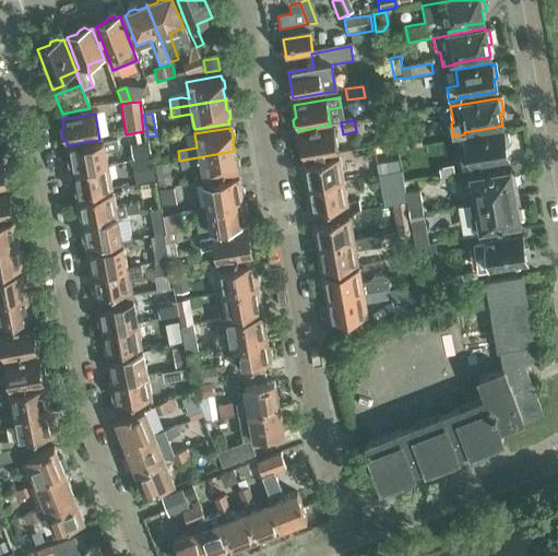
[(303,157),(304,161),(339,155),(333,129),(296,135),(296,137),(299,137),(301,146),(298,146),(300,158),(303,157)]
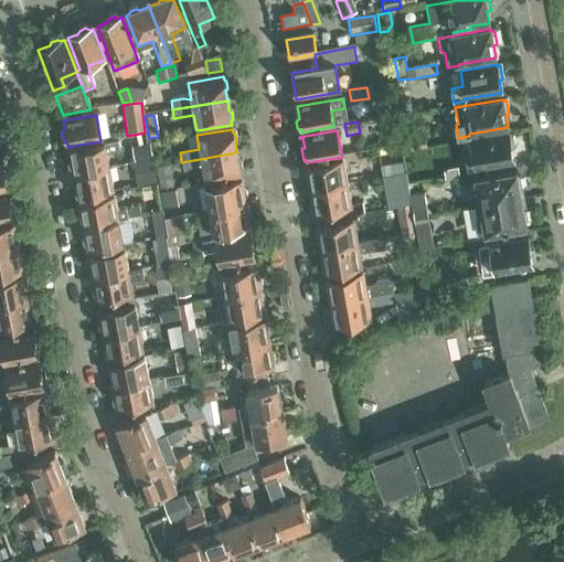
[(398,137),(401,152),(427,149),(425,133),(398,137)]
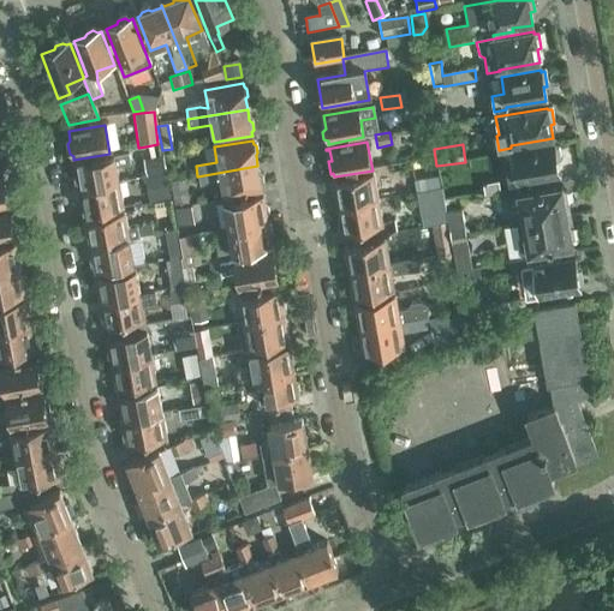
[(559,151),(554,150),(554,145),(513,153),(516,171),(506,173),(508,187),(520,185),(519,183),(559,177),(556,163),(561,161),(559,151)]
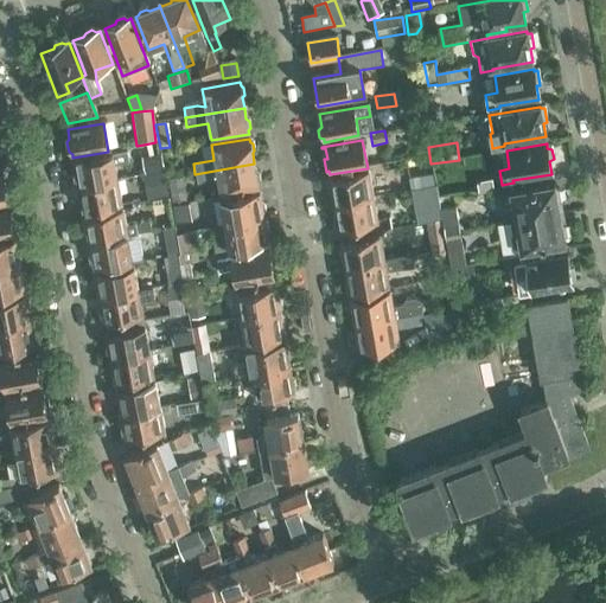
[(78,186),(78,188),(116,181),(114,167),(128,164),(126,153),(74,162),(76,174),(74,177),(75,184),(78,186)]
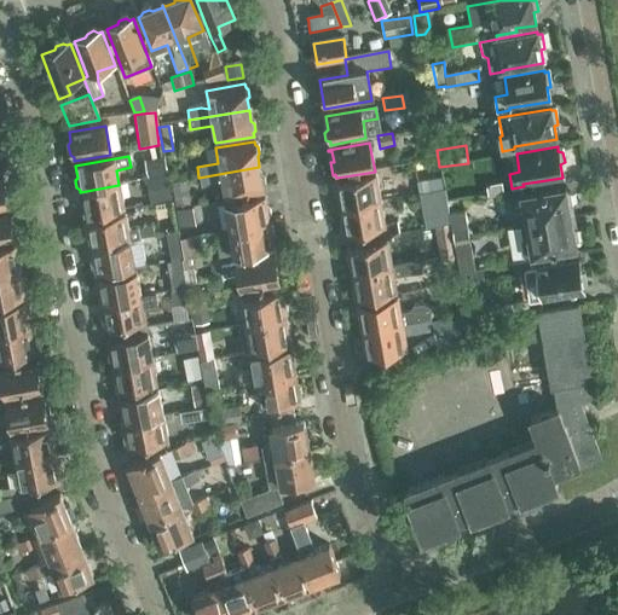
[(167,174),(166,172),(163,158),(144,163),(148,179),(167,174)]
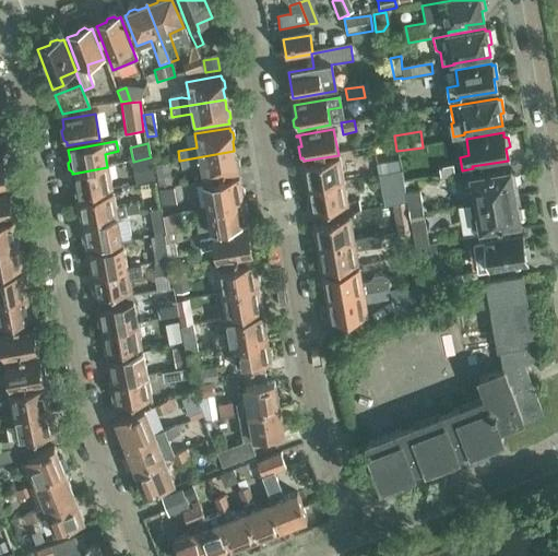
[(234,151),(179,161),(181,170),(201,167),(203,180),(238,175),(237,172),(239,169),(238,163),(236,162),(234,151)]
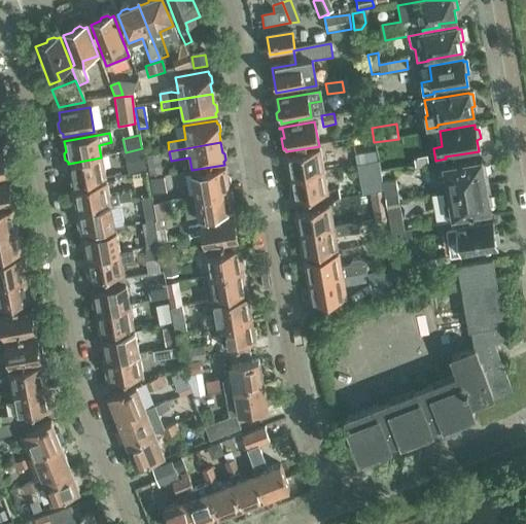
[(288,169),(290,178),(323,172),(319,150),(286,155),(286,159),(284,159),(286,169),(288,169)]
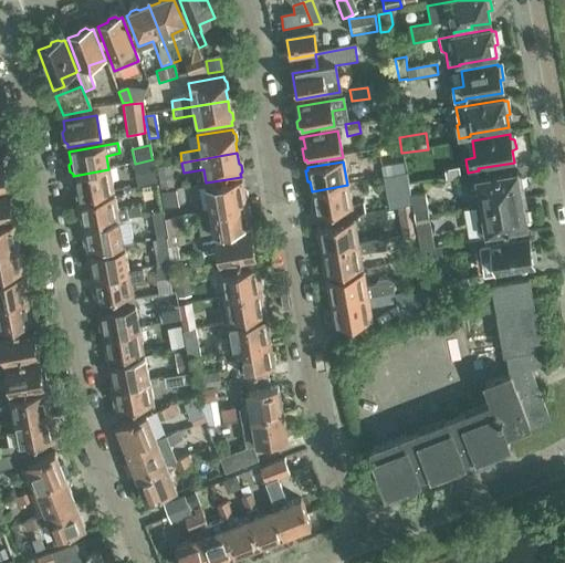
[(153,168),(152,163),(142,164),(133,166),(134,176),(136,188),(147,187),(156,185),(153,168)]
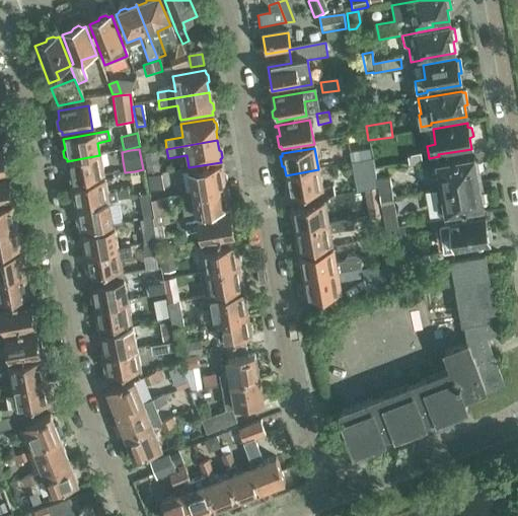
[(0,176),(6,175),(6,172),(8,169),(6,161),(4,159),(2,151),(0,151),(0,176)]
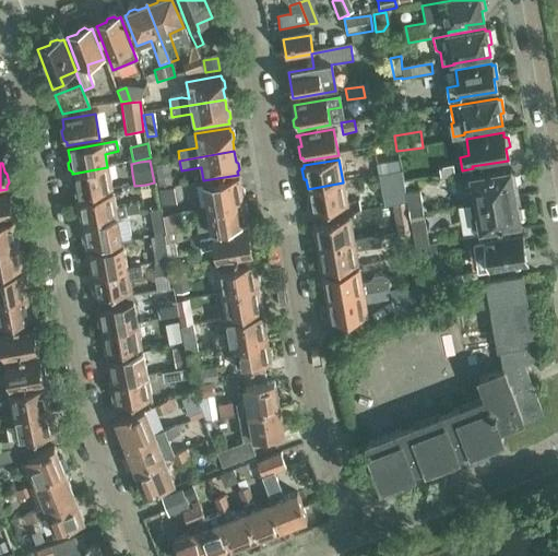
[(154,165),(158,187),(163,186),(163,187),(171,186),(167,163),(154,165)]
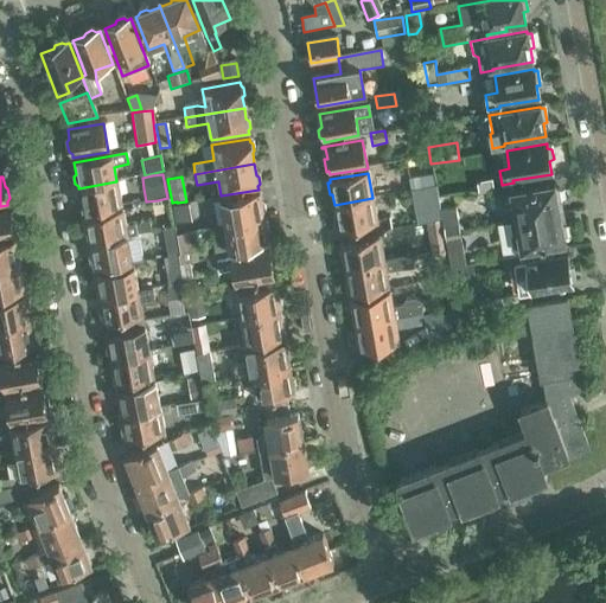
[(432,177),(408,180),(410,192),(434,188),(432,177)]
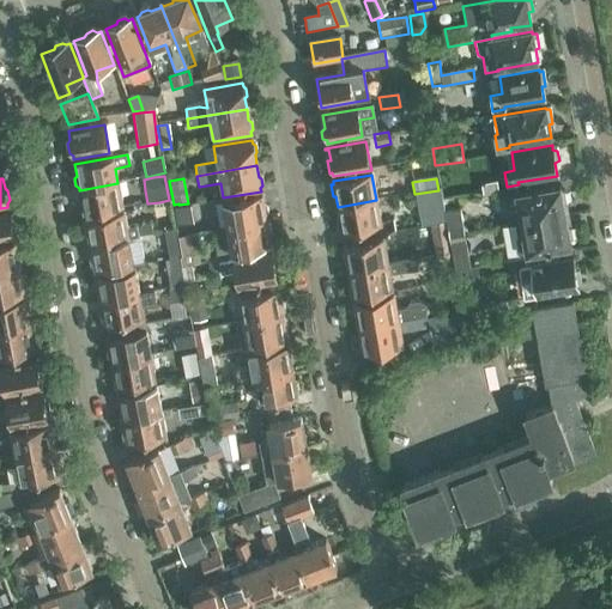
[(117,183),(79,190),(79,193),(77,195),(79,202),(82,205),(84,215),(122,208),(117,183)]
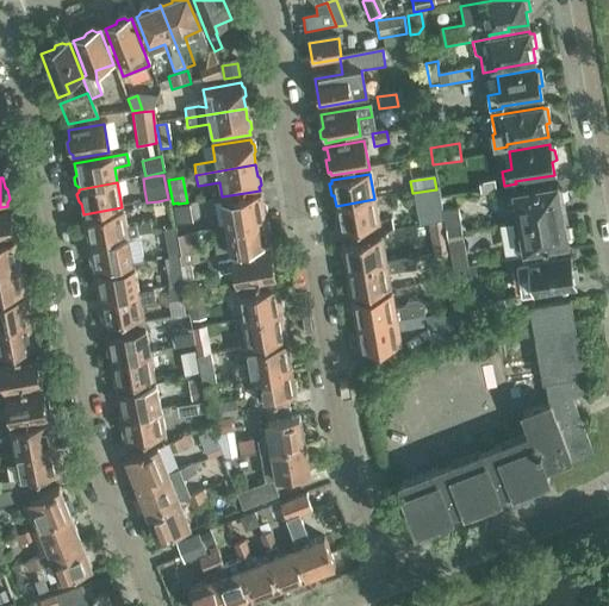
[(492,182),(478,183),(480,194),(480,195),(495,193),(492,182)]
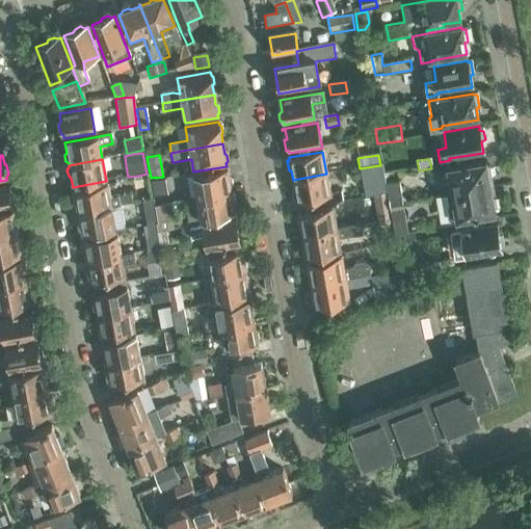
[(347,170),(346,162),(334,164),(335,173),(347,170)]
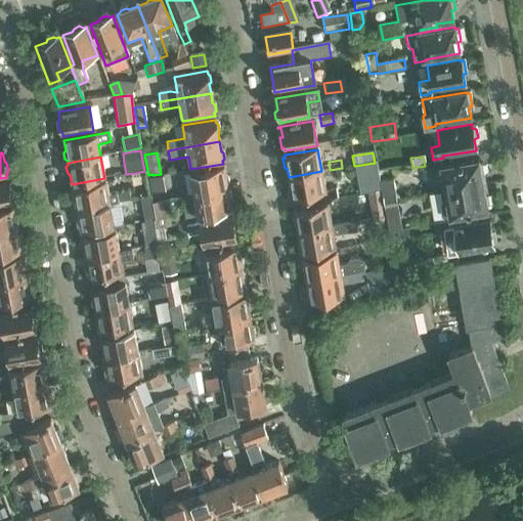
[(440,183),(442,193),(483,186),(481,177),(484,174),(483,167),(479,166),(479,161),(442,168),(444,182),(440,183)]
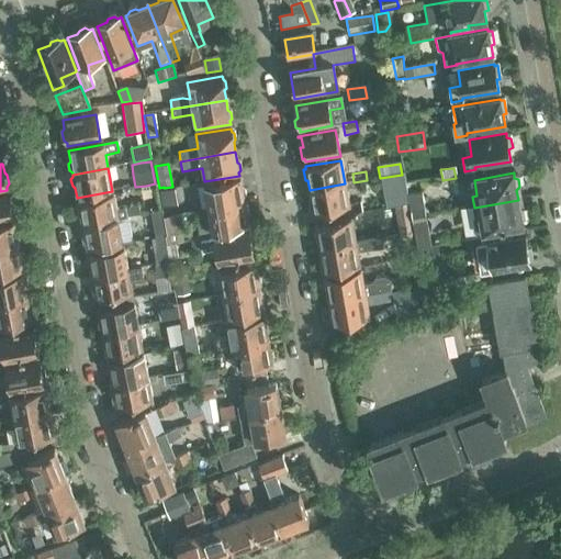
[(385,210),(394,209),(393,208),(408,204),(403,175),(402,175),(380,178),(385,210)]
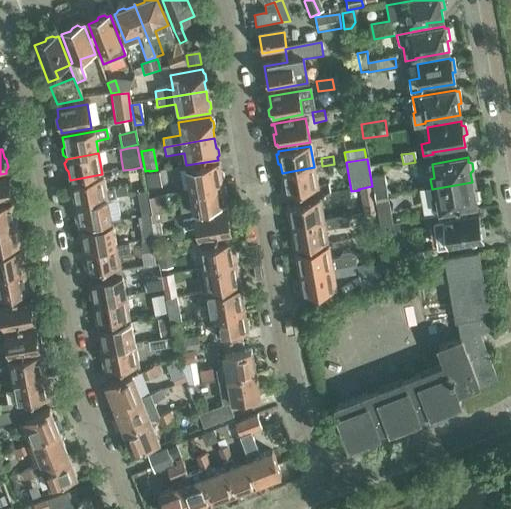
[(186,169),(190,191),(222,186),(222,183),(224,181),(223,175),(220,174),(219,164),(186,169)]
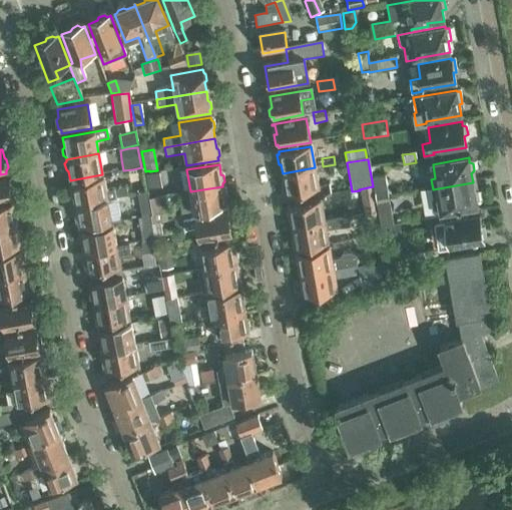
[(315,167),(283,173),(284,183),(282,183),(284,193),(286,192),(286,195),(319,189),(315,167)]
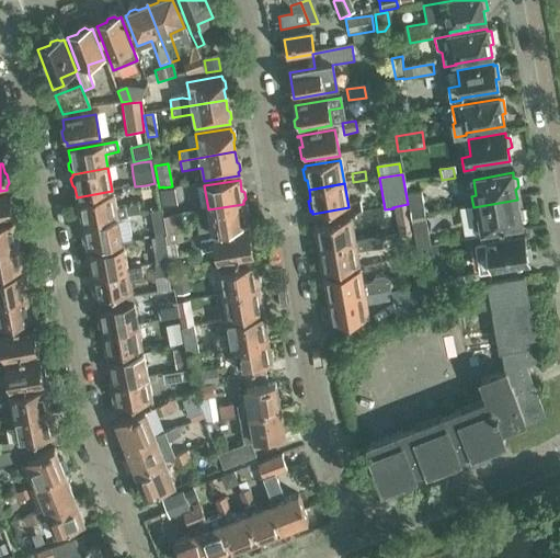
[(174,190),(159,192),(162,208),(178,205),(174,190)]
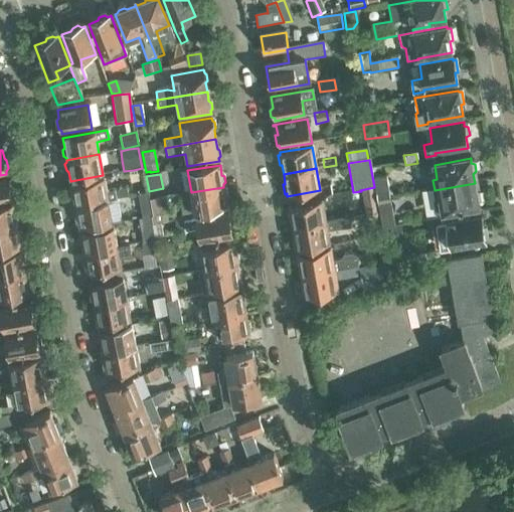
[(9,188),(7,178),(0,179),(0,203),(12,201),(11,199),(13,197),(12,190),(9,188)]
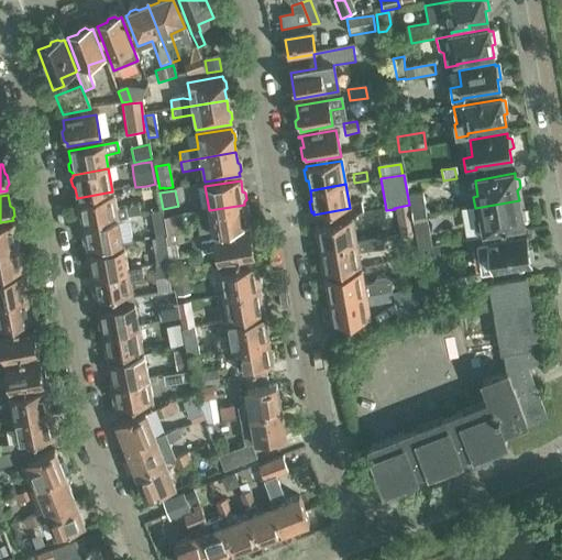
[(412,219),(415,218),(422,217),(427,216),(428,216),(426,207),(423,195),(409,197),(412,219)]
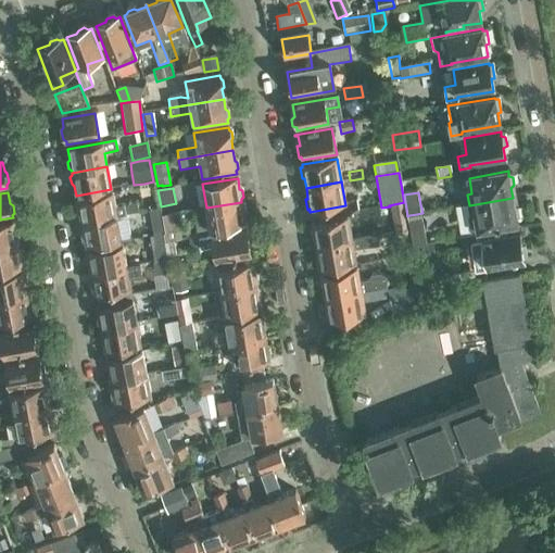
[(79,214),(82,224),(126,215),(126,216),(138,214),(136,204),(124,206),(123,205),(114,208),(112,193),(77,200),(77,203),(75,205),(76,212),(79,214)]
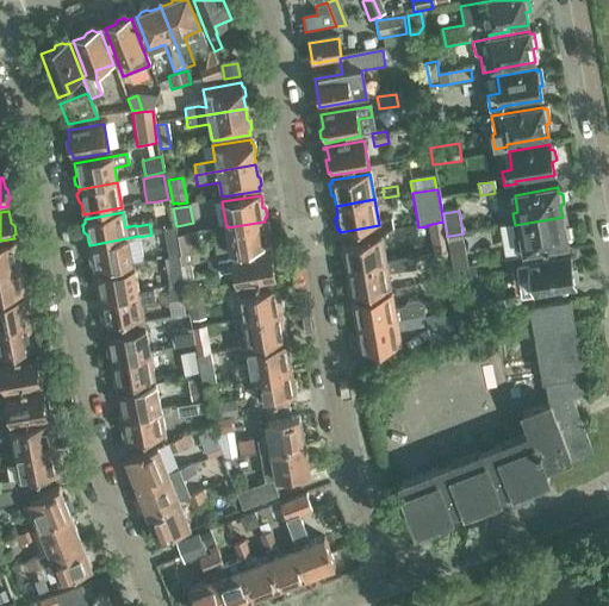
[(563,217),(515,225),(517,237),(513,237),(516,255),(567,245),(566,241),(570,238),(567,229),(564,227),(563,217)]
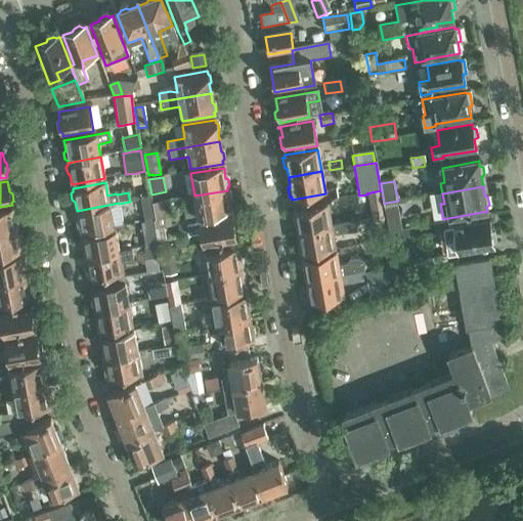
[(227,190),(194,196),(197,209),(184,211),(185,220),(231,212),(229,203),(231,200),(230,193),(228,192),(227,190)]
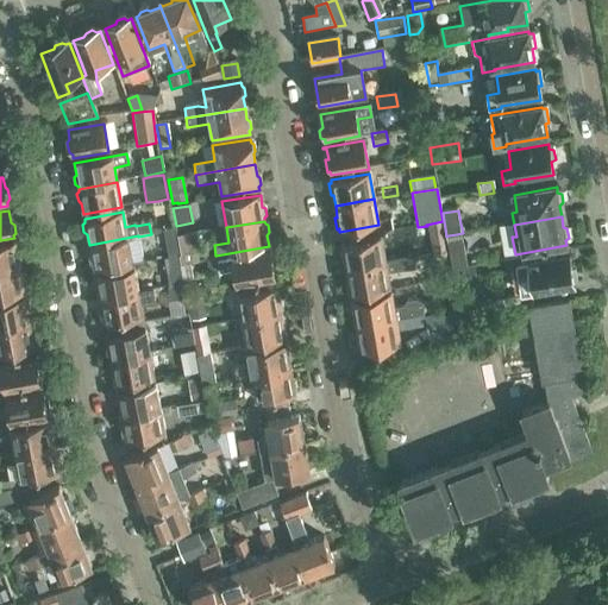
[(431,257),(446,254),(446,253),(449,253),(447,245),(446,245),(443,221),(426,225),(427,226),(431,257)]
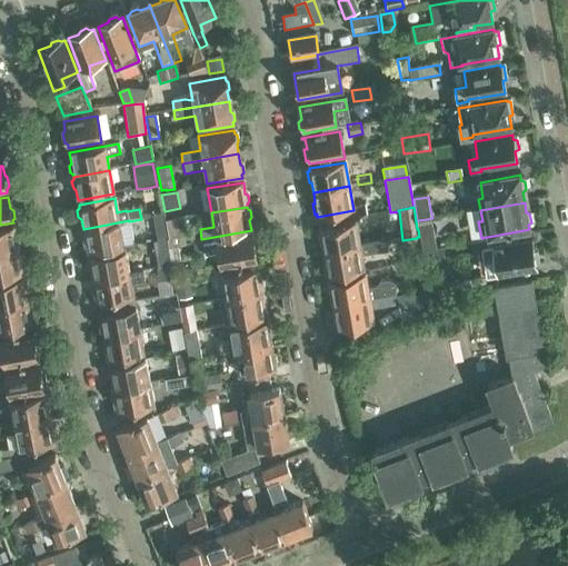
[(152,215),(157,241),(167,239),(162,214),(152,215)]
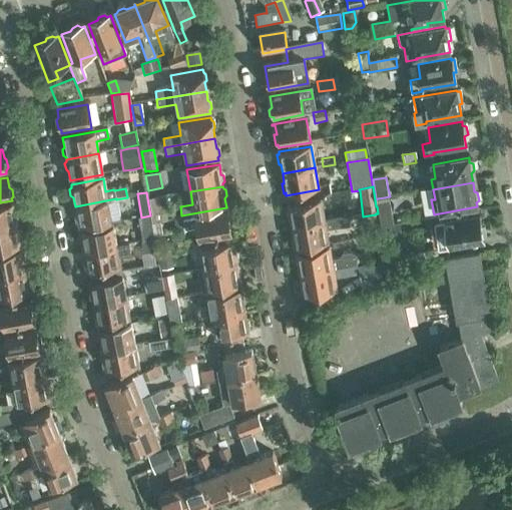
[(163,196),(149,199),(152,215),(150,216),(152,224),(167,221),(163,196)]
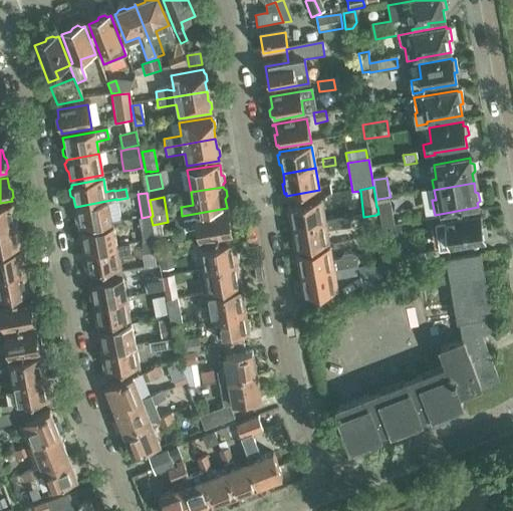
[(378,230),(385,229),(394,227),(391,205),(392,205),(391,197),(390,197),(386,198),(378,199),(379,207),(377,207),(378,214),(376,214),(376,215),(378,230)]
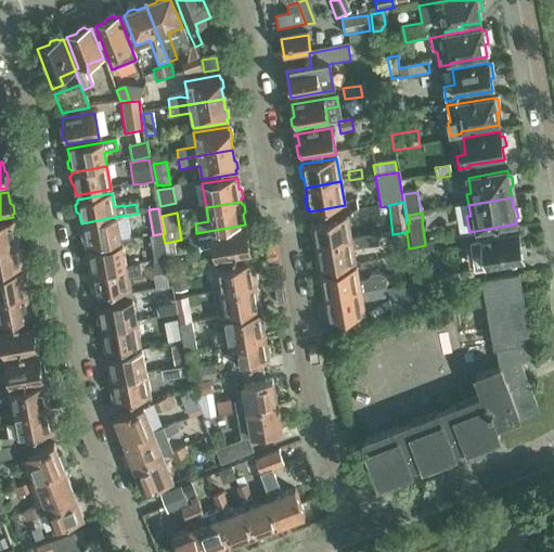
[(126,215),(81,223),(84,233),(81,235),(82,242),(85,243),(86,246),(130,239),(126,216),(126,215)]
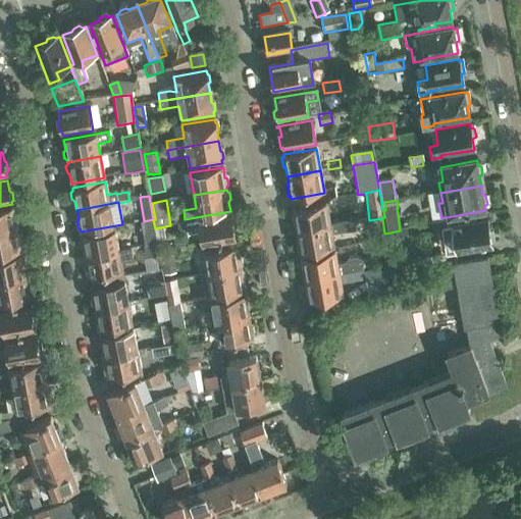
[(294,213),(292,215),(293,221),(295,222),(297,231),(295,231),(296,232),(330,227),(339,225),(344,224),(343,216),(328,219),(326,205),(293,210),(294,213)]
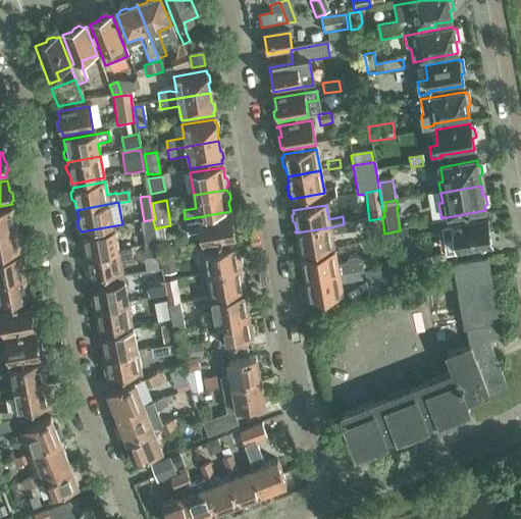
[(0,234),(16,230),(16,228),(18,226),(17,220),(14,218),(12,208),(0,210),(0,234)]
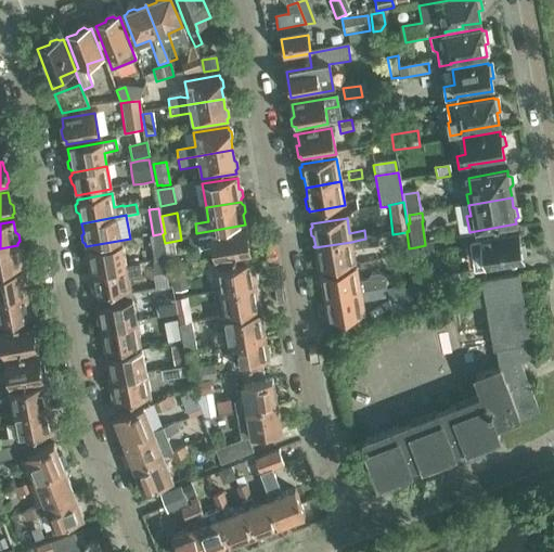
[(214,246),(216,261),(250,255),(250,253),(253,249),(250,242),(248,241),(246,229),(198,238),(201,248),(214,246)]
